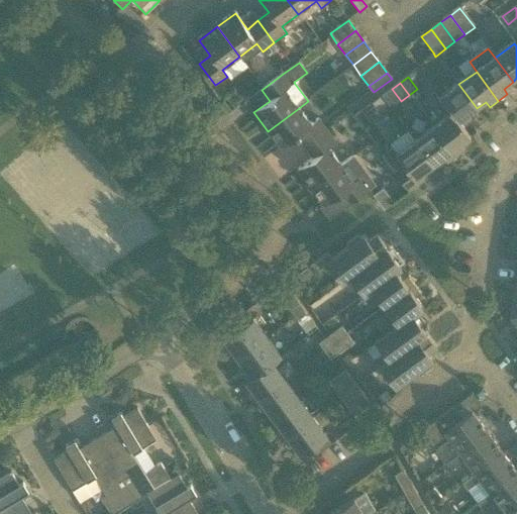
[(440,98),(451,114),(452,114),(462,127),(471,121),(467,116),(477,108),(458,84),(440,98)]
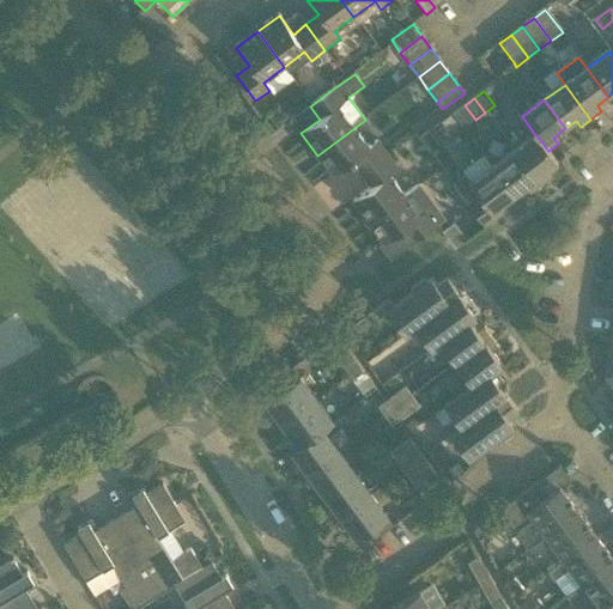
[(449,115),(436,125),(444,136),(459,127),(449,115)]
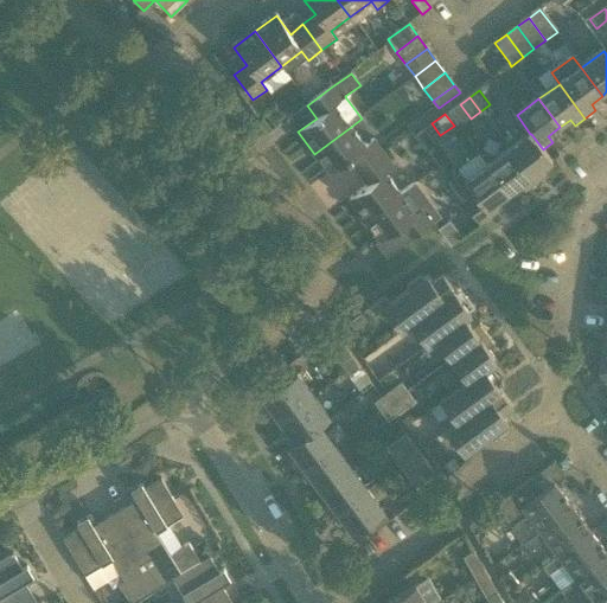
[(358,174),(384,154),(374,141),(366,146),(351,127),(314,154),(330,174),(349,161),(358,174)]
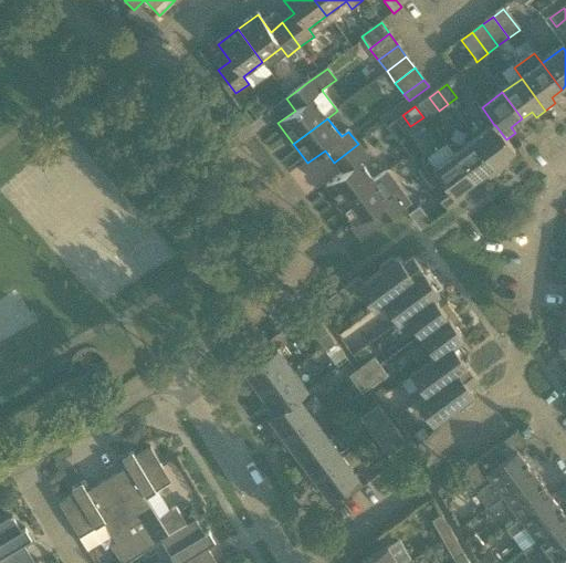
[(495,125),(494,125),(474,141),(499,173),(507,166),(503,159),(515,152),(506,139),(495,125)]
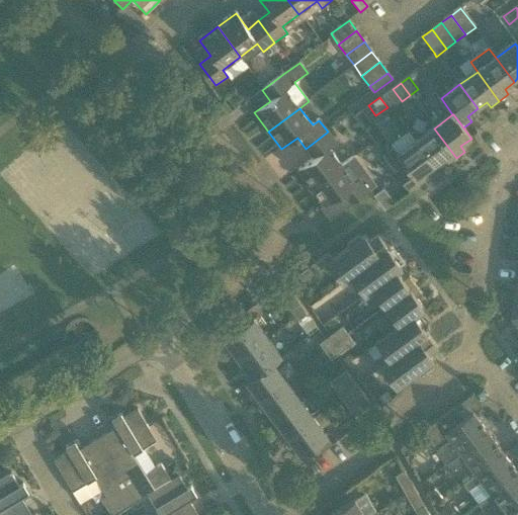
[(415,143),(433,167),(443,159),(447,165),(456,158),(434,129),(415,143)]
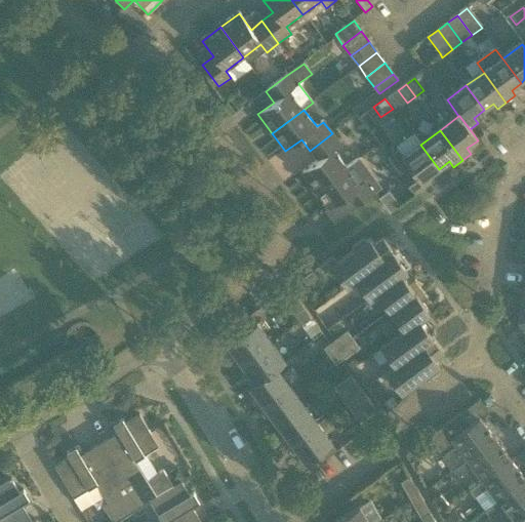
[(316,192),(348,168),(334,150),(340,146),(332,133),(310,151),(318,161),(301,173),(316,192)]
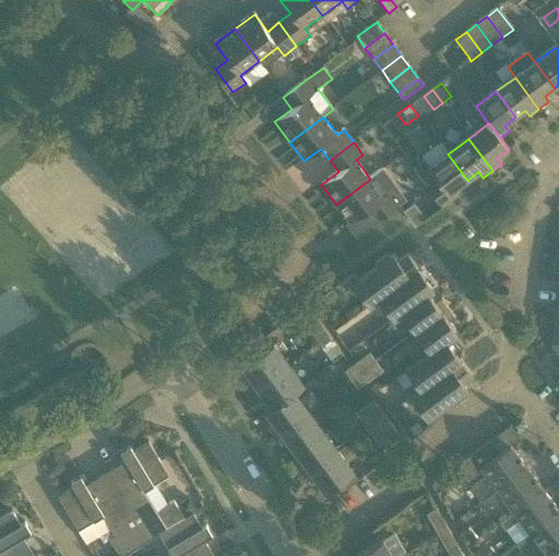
[(424,162),(412,169),(441,209),(462,193),(458,188),(467,180),(448,154),(429,168),(424,162)]
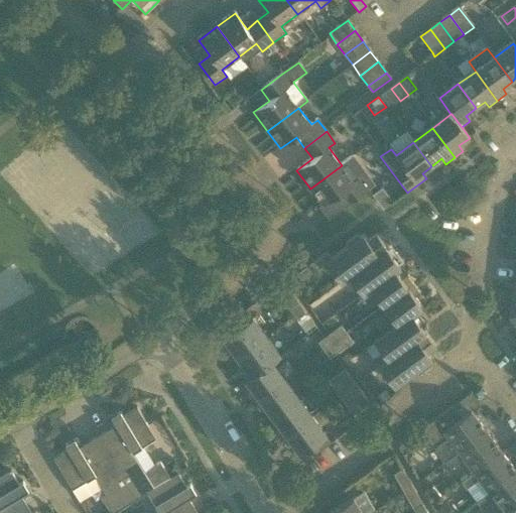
[(355,183),(342,165),(310,188),(324,207),(340,195),(348,206),(369,190),(361,178),(355,183)]
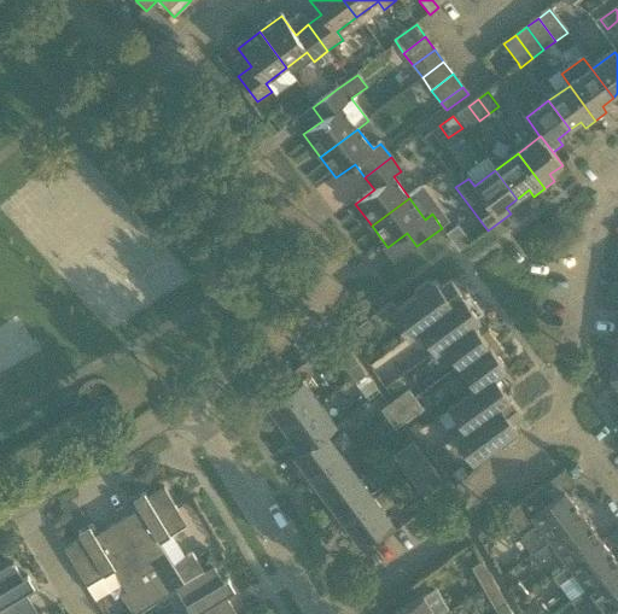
[(465,238),(456,228),(447,235),(459,252),(470,245),(465,238)]
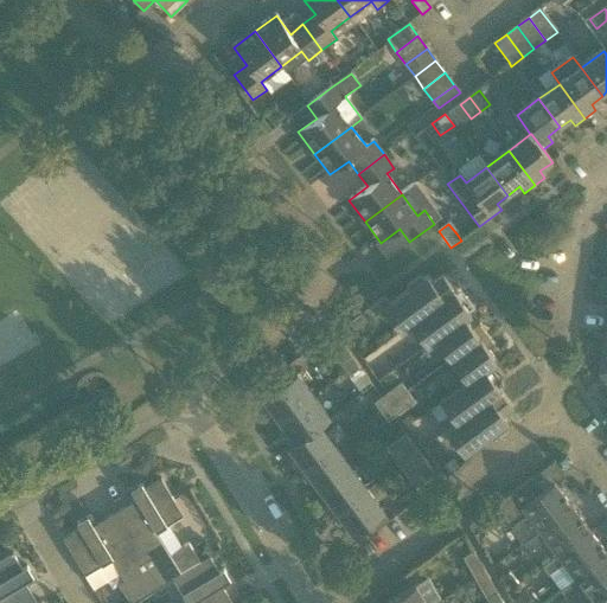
[(435,341),(464,319),(471,314),(442,277),(433,286),(427,277),(389,306),(384,299),(372,307),(378,314),(383,310),(400,333),(409,326),(426,347),(434,341),(435,341)]
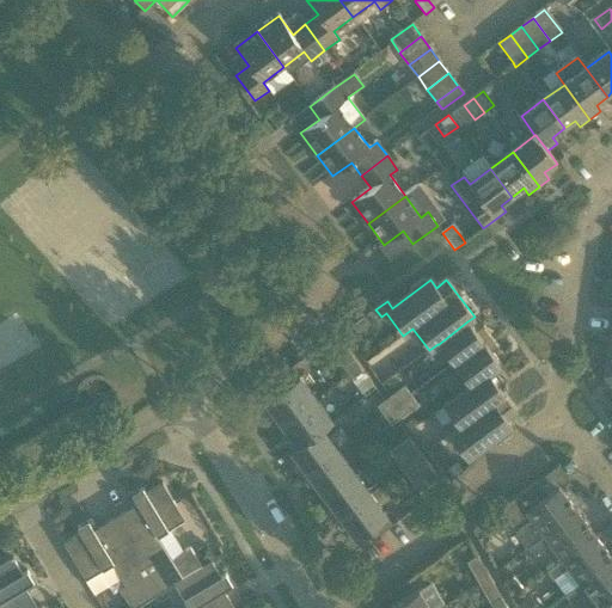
[(371,325),(381,317),(375,309),(365,318),(371,325)]
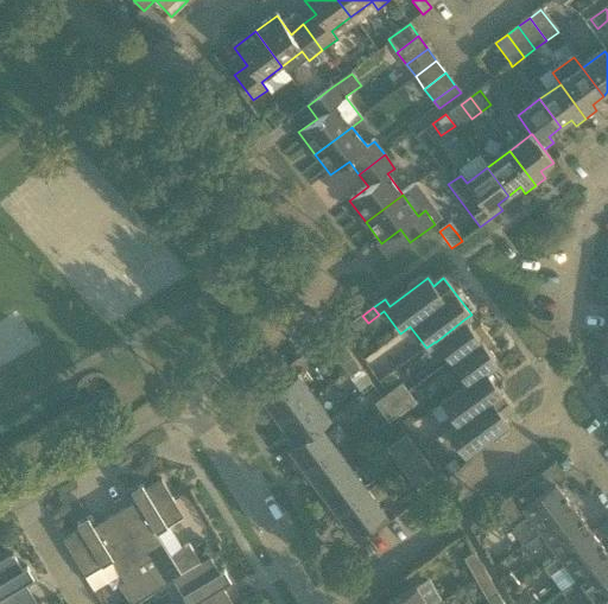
[(358,331),(368,323),(362,316),(352,323),(358,331)]
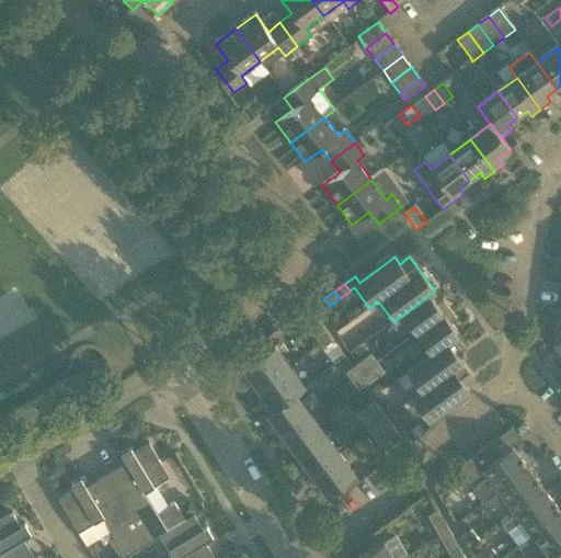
[(436,306),(428,295),(402,316),(418,336),(449,310),(443,302),(436,306)]
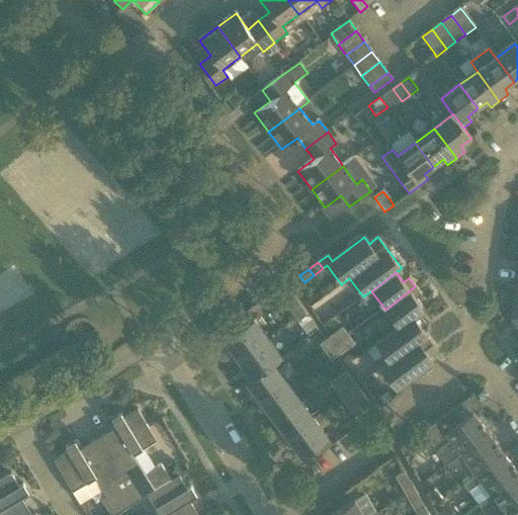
[(294,289),(305,282),(299,275),(289,282),(294,289)]
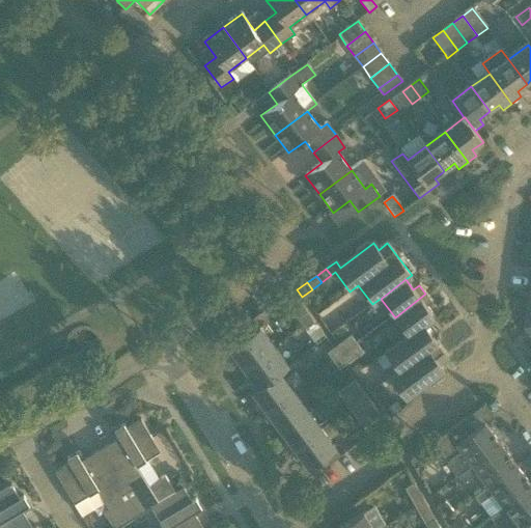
[(395,317),(408,335),(409,336),(424,325),(434,317),(426,307),(431,303),(425,294),(395,317)]
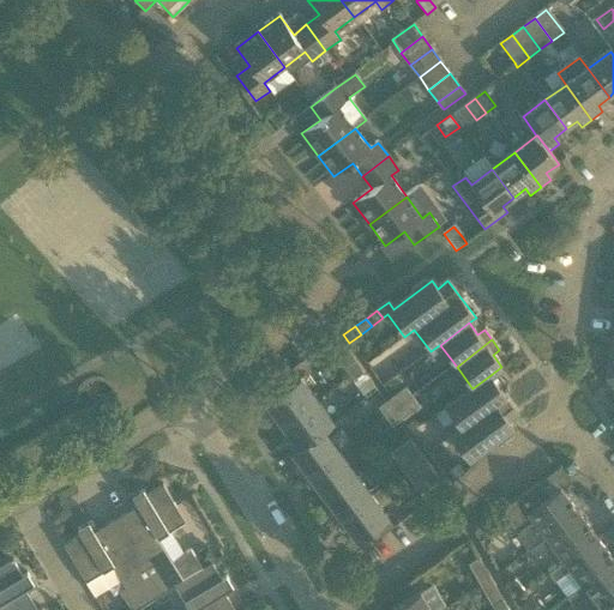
[(333,354),(347,374),(349,378),(360,369),(344,346),(333,354)]
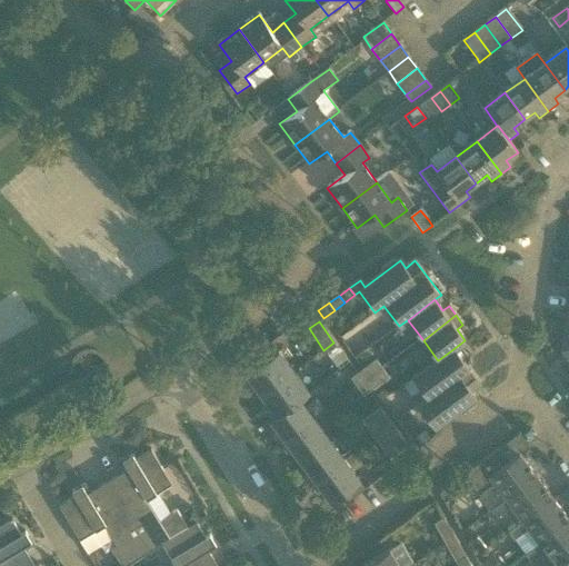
[(333,343),(323,350),(327,355),(339,370),(349,363),(337,347),(333,343)]
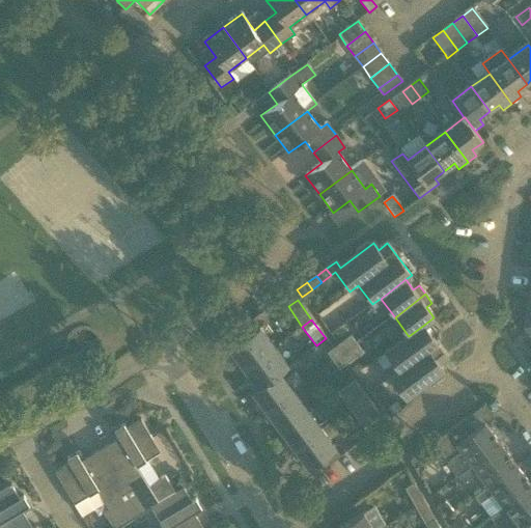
[(409,336),(408,335),(385,352),(399,371),(390,378),(404,398),(443,369),(439,363),(447,357),(424,325),(409,336)]
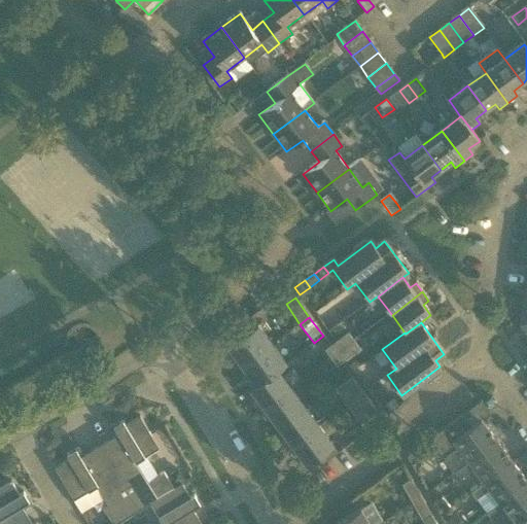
[(243,365),(271,345),(256,325),(239,340),(235,335),(225,342),(243,365)]
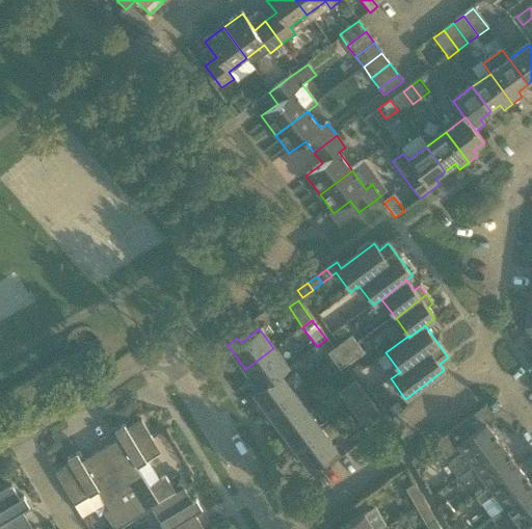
[(351,337),(339,346),(345,354),(357,345),(351,337)]
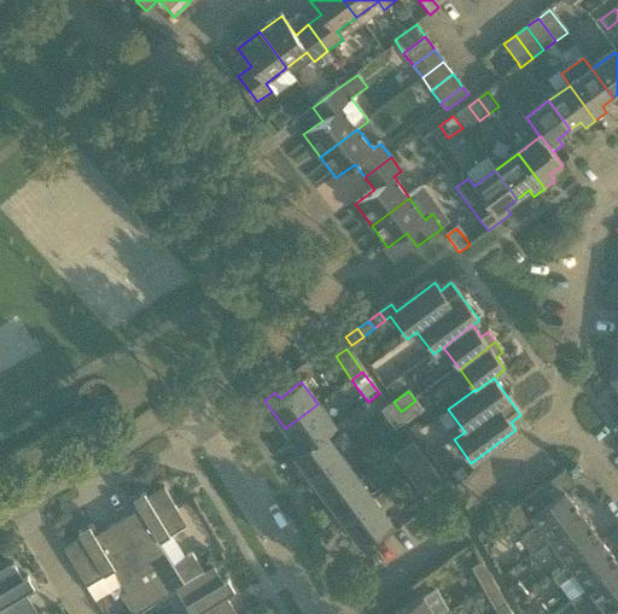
[(415,401),(401,411),(408,421),(423,410),(415,401)]
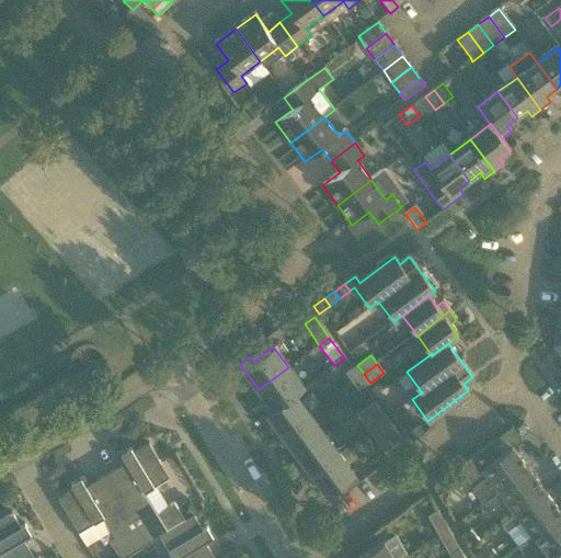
[(353,383),(364,374),(357,365),(346,374),(353,383)]
